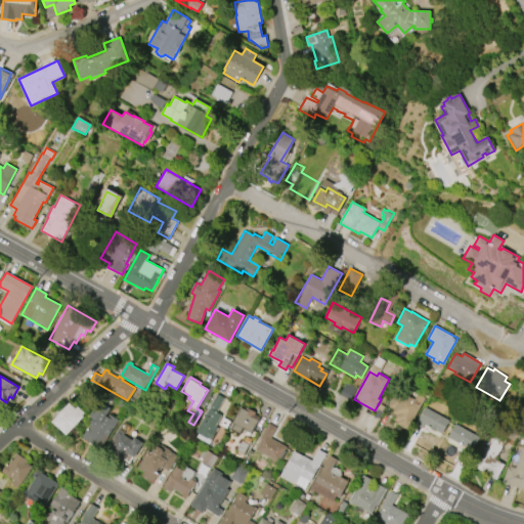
[(354,390),(345,385),(339,395),(349,400),(354,390)]
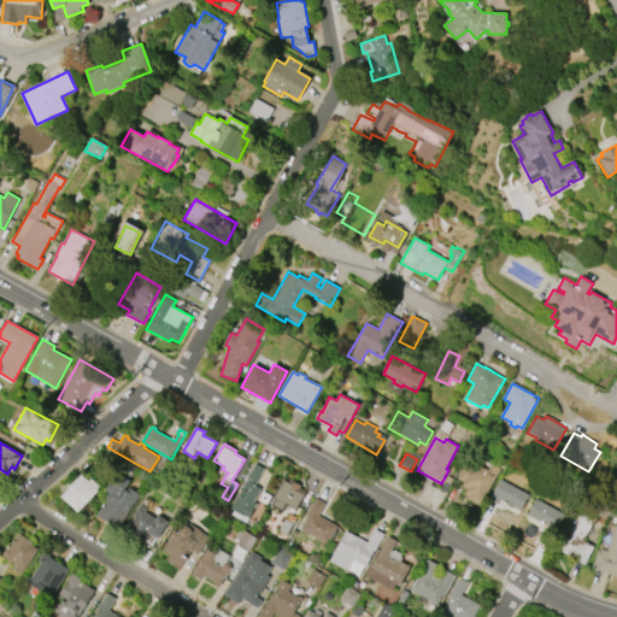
[(140,494),(118,528),(98,515),(111,494),(106,491),(118,472),(116,470),(123,459),(137,469),(129,482),(130,482),(125,489),(127,491),(129,487),(140,494)]
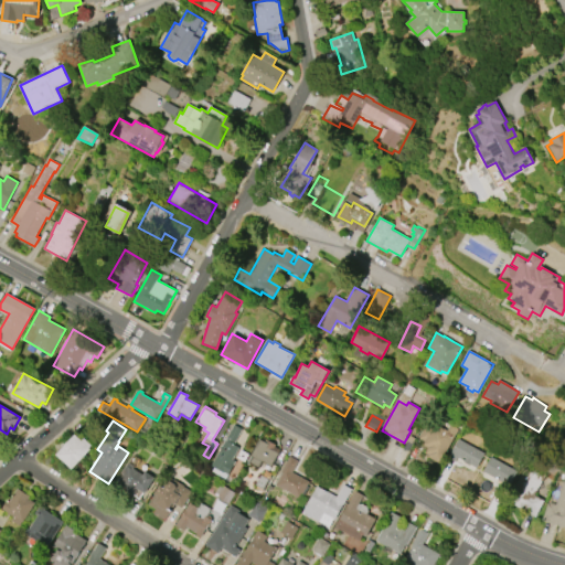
[(225,479),(212,471),(214,468),(211,466),(234,424),(243,429),(234,445),(240,447),(232,459),(235,461),(225,479)]
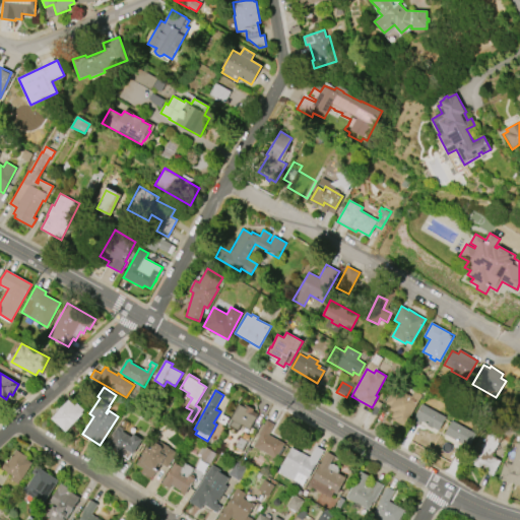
[(423,395),(405,427),(394,420),(395,418),(392,416),(394,413),(392,413),(393,411),(389,409),(391,406),(385,403),(393,390),(397,393),(399,390),(411,396),(414,390),(423,395)]
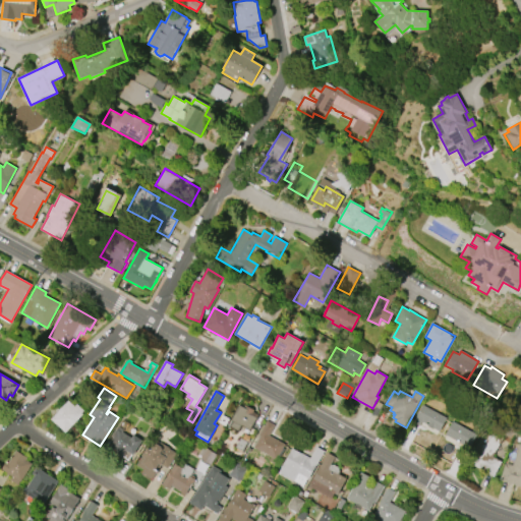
[(66,432),(52,419),(69,401),(75,406),(77,404),(85,412),(66,432)]
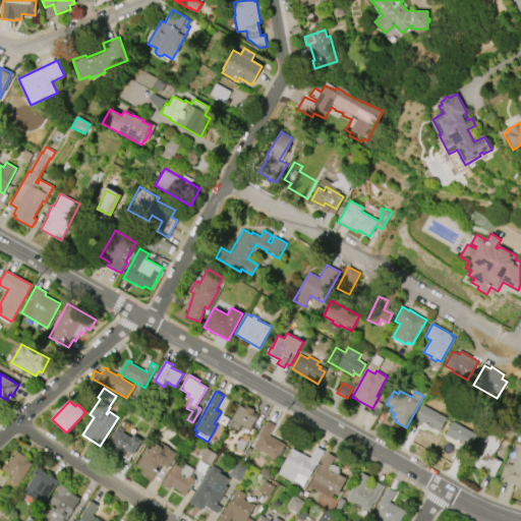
[(258,415),(249,430),(242,425),(238,431),(230,426),(233,421),(231,420),(239,405),(243,407),(245,405),(254,410),(253,412),(258,415)]
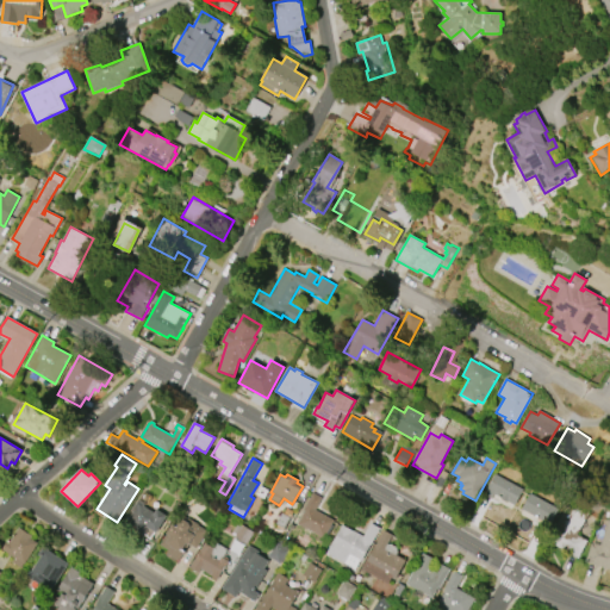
[(511,511),(483,495),(495,474),(509,481),(510,480),(512,483),(523,490),(511,511)]
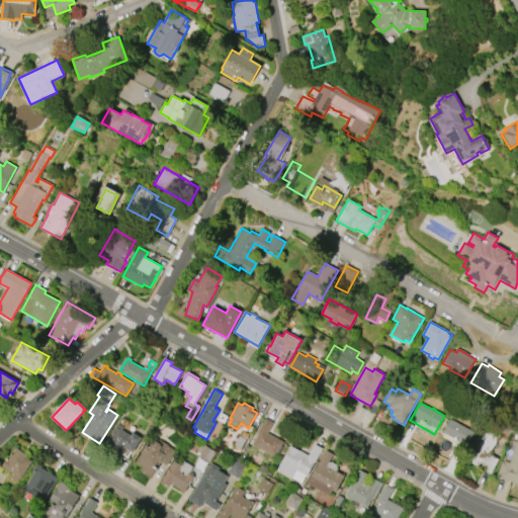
[(283,442),(272,460),(258,452),(260,449),(253,444),(259,434),(257,433),(265,418),(273,423),(267,433),(283,442)]
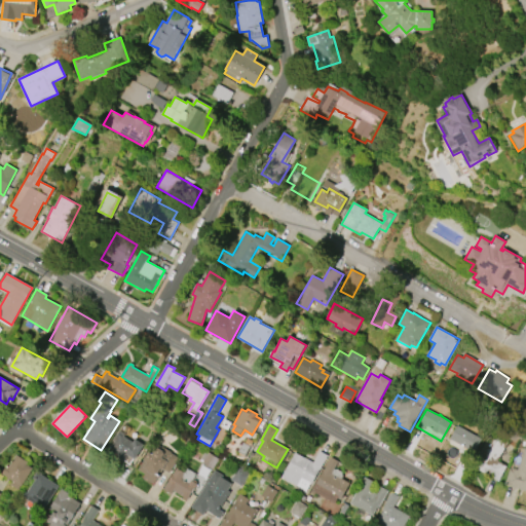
[(456,425),(466,430),(467,429),(470,430),(470,431),(482,438),(472,457),(447,444),(456,425)]
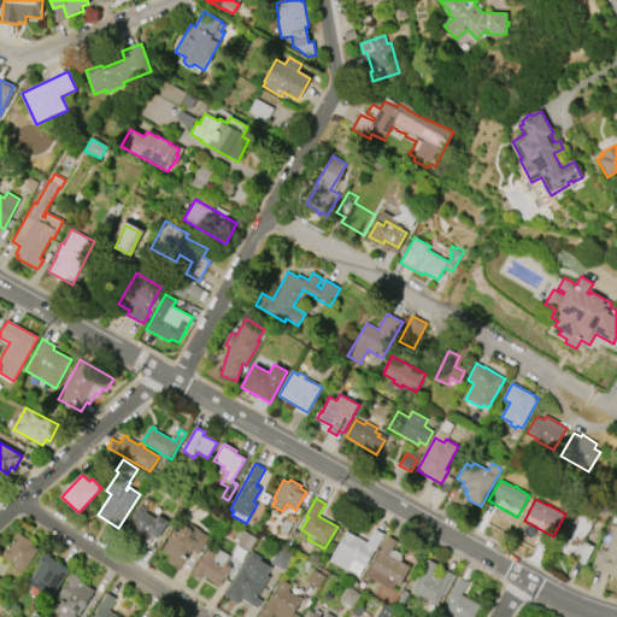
[(553,546),(575,506),(595,518),(583,540),(594,546),(585,564),(553,546)]
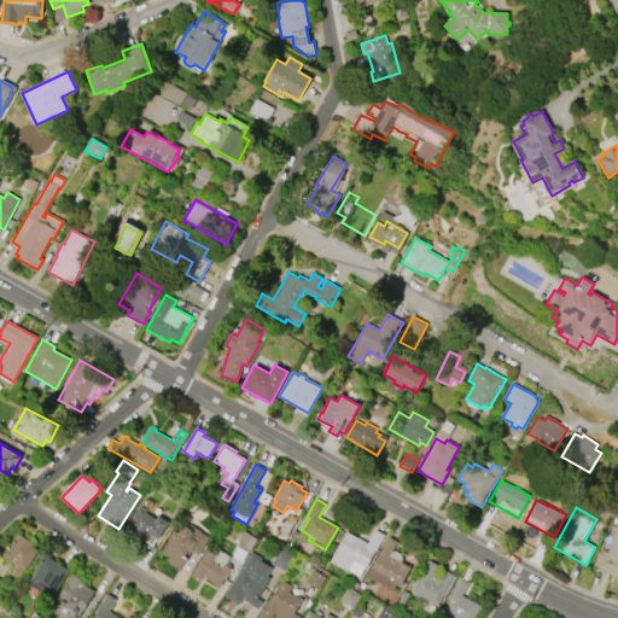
[(169,523),(158,540),(151,535),(145,543),(124,530),(139,508),(156,520),(158,517),(169,523)]
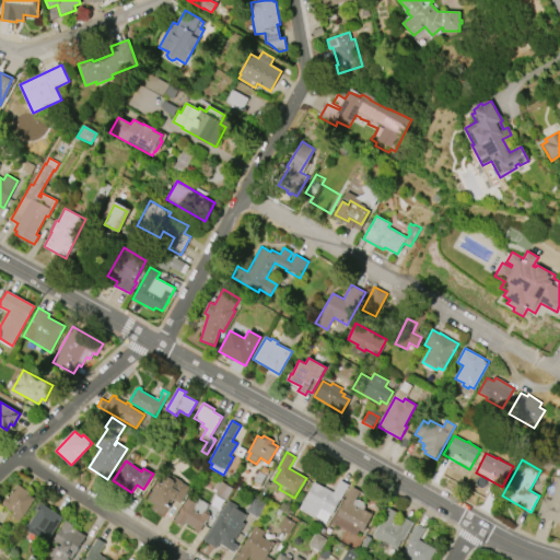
[(190,488),(181,503),(173,499),(170,505),(171,506),(170,510),(168,509),(164,515),(153,509),(154,505),(147,500),(164,471),(171,476),(172,475),(183,481),(182,482),(190,488)]
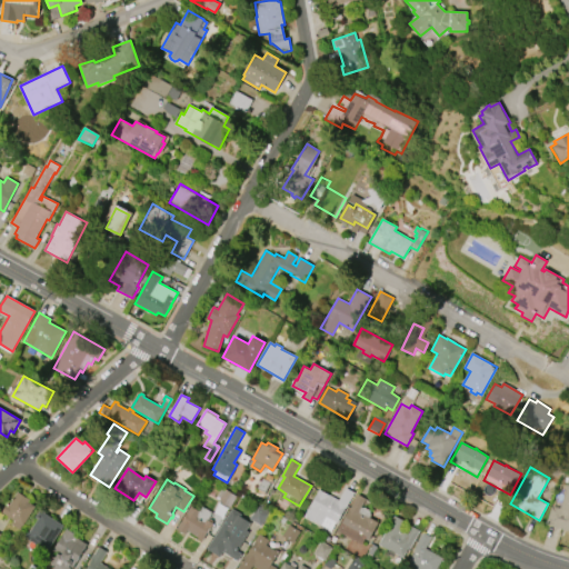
[(568,530),(546,523),(551,506),(560,508),(567,485),(568,485),(568,530)]
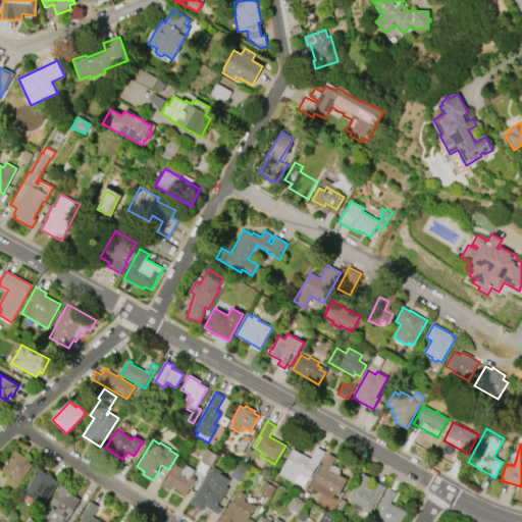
[(279,473),(293,450),(311,460),(317,448),(325,452),(309,480),(299,474),(295,481),(279,473)]
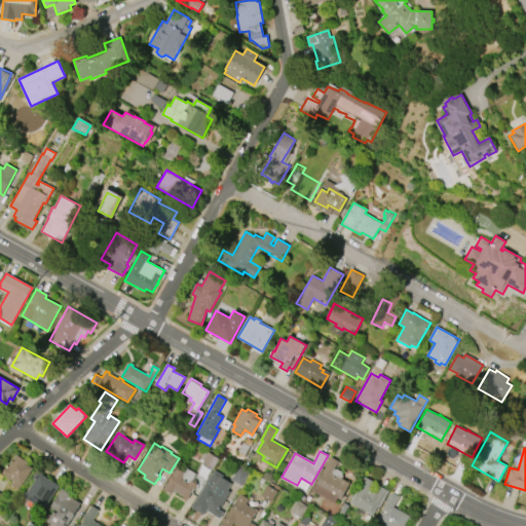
[(33,468),(19,489),(11,485),(13,481),(10,479),(9,480),(7,479),(8,478),(2,474),(7,465),(8,466),(16,455),(28,462),(27,464),(33,468)]
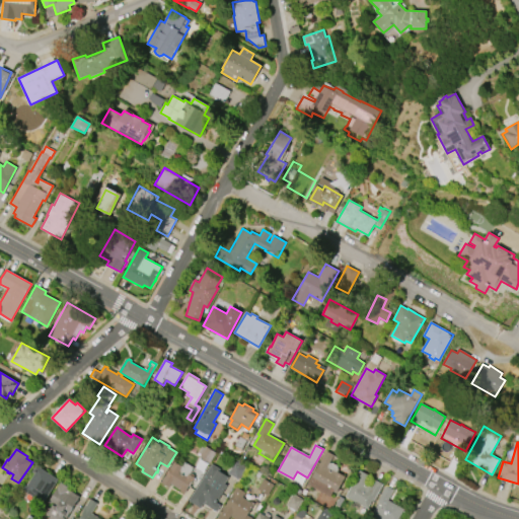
[(308,485),(326,451),(334,455),(329,462),(332,462),(338,465),(339,469),(337,472),(344,475),(342,479),(344,482),(337,493),(334,491),(330,497),(308,485)]
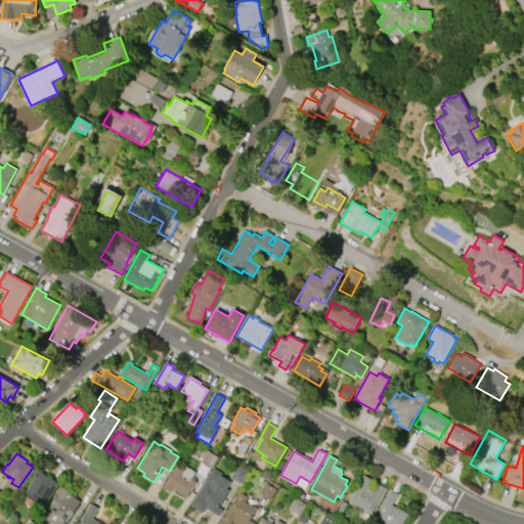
[(182,471),(185,466),(195,473),(191,479),(192,479),(193,478),(197,479),(195,481),(197,482),(186,498),(180,494),(180,493),(173,488),(171,492),(163,487),(176,467),(182,471)]
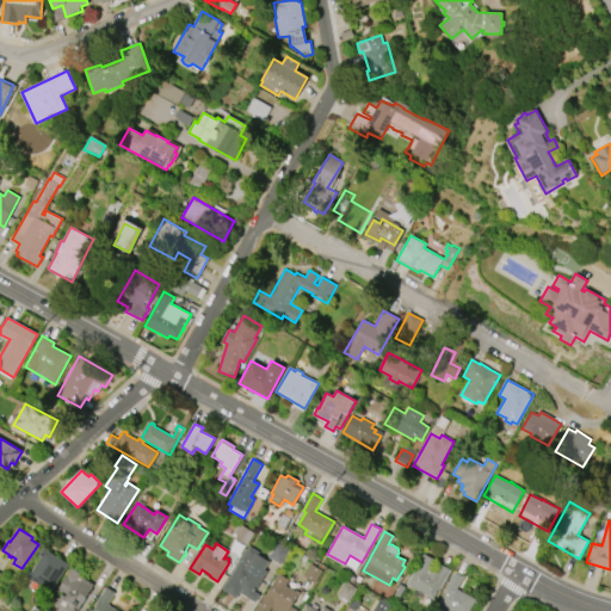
[(69,565),(50,592),(29,578),(30,576),(28,575),(30,572),(31,573),(42,557),(38,555),(44,545),(49,549),(48,550),(69,565)]
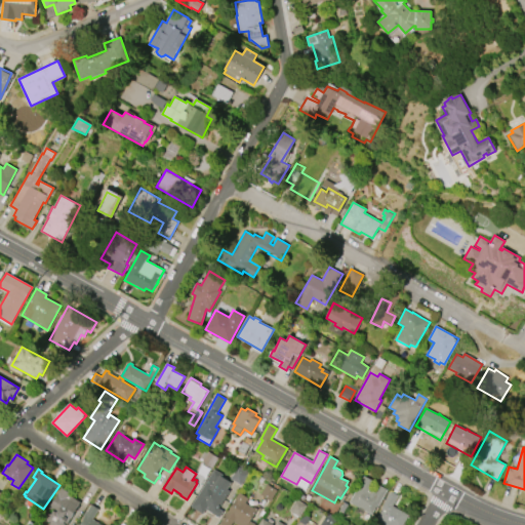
[(192,507),(214,470),(223,475),(221,477),(232,483),(228,490),(229,490),(217,508),(224,512),(219,518),(205,509),(204,511),(201,509),(199,512),(192,507)]
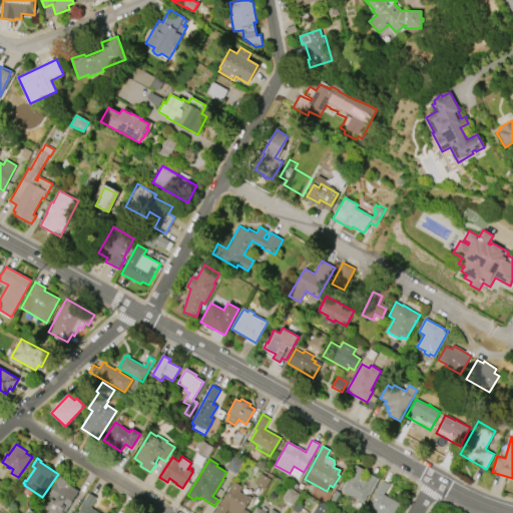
[(379,478),(370,497),(368,496),(364,503),(356,499),(354,503),(349,500),(351,496),(342,491),(356,465),(366,470),(361,480),(362,481),(363,479),(367,481),(371,474),(379,478)]
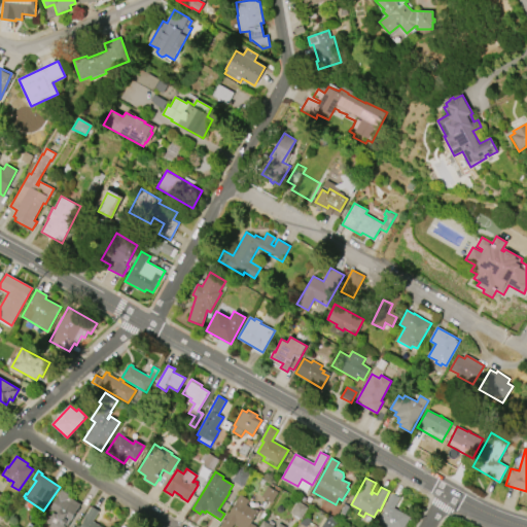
[(80,504),(66,526),(49,526),(51,524),(48,523),(51,519),(50,519),(53,514),(48,511),(62,490),(71,495),(70,497),(80,504)]
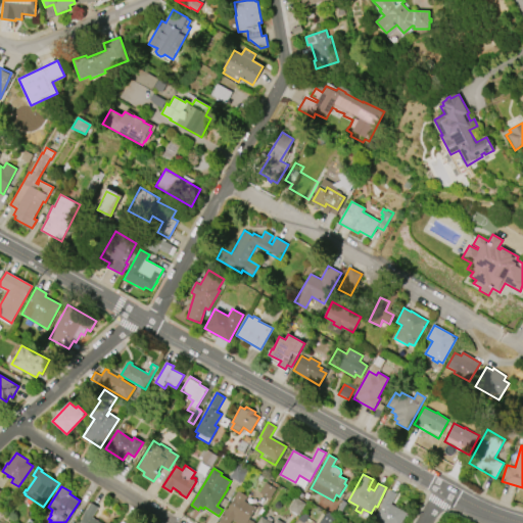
[(377,522),(374,521),(382,505),(381,505),(389,489),(397,493),(391,505),(408,513),(401,522),(377,522)]
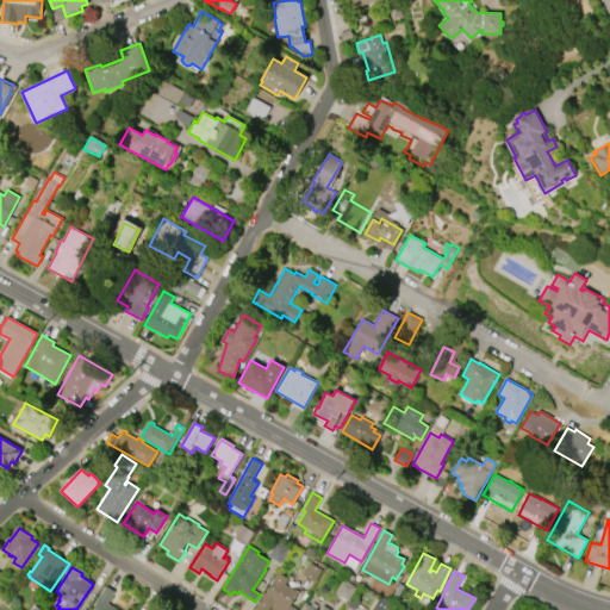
[(296,609),(277,609),(271,607),(268,609),(256,609),(255,609),(263,595),(265,595),(278,572),(288,579),(285,585),(294,590),(296,589),(299,591),(291,605),(297,609),(296,609)]
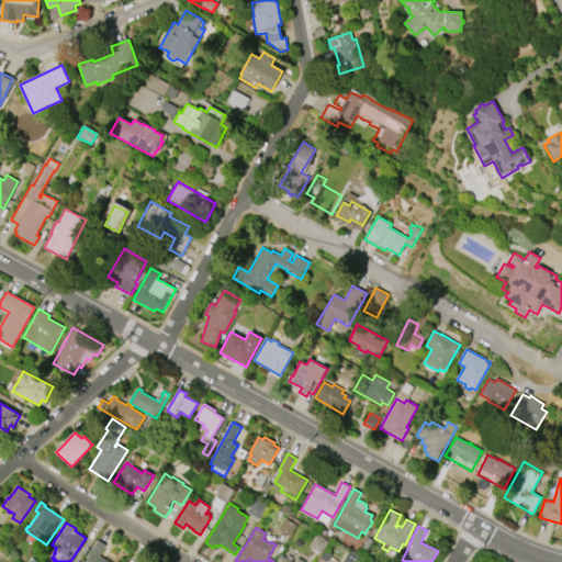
[(86,561),(91,554),(88,552),(91,547),(93,548),(98,540),(105,546),(99,555),(109,561),(86,561)]
